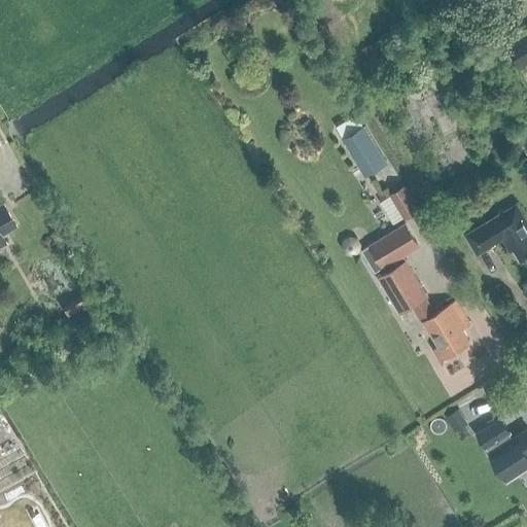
[(526,59),(526,34),(505,48),(517,66),(526,59)]
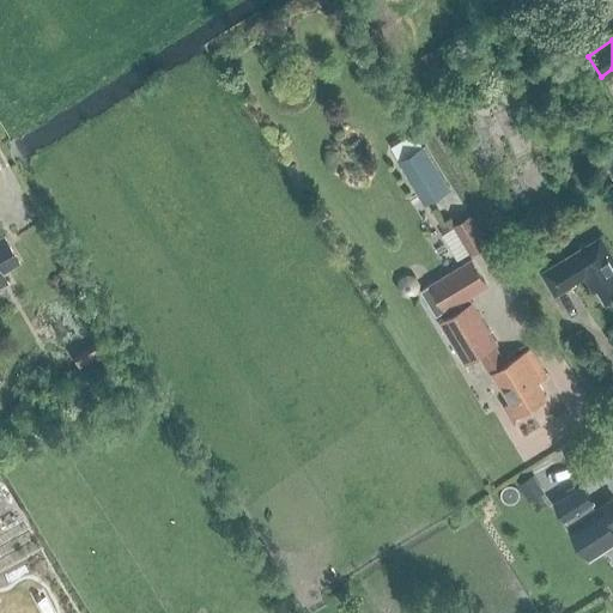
[(399,163),(424,204),(449,188),(423,147),(399,163)]
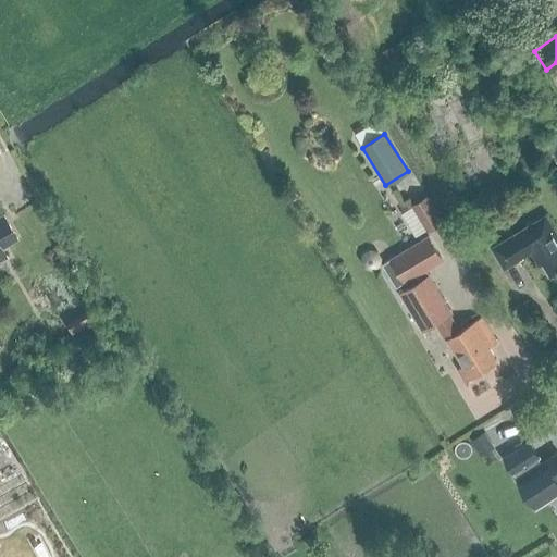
[(444,222),(428,195),(411,205),(426,232),(444,222)]
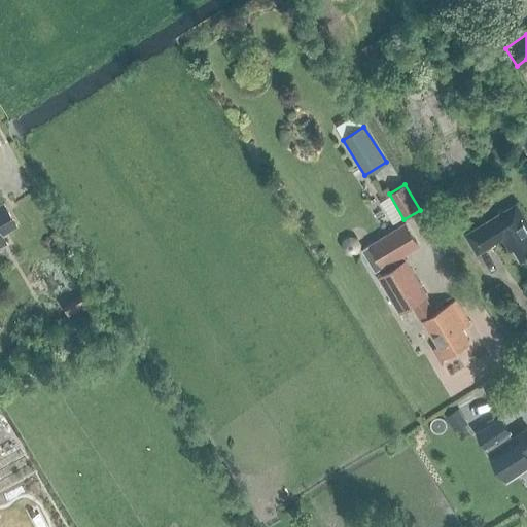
[(0,244),(4,242),(0,234),(0,233),(14,224),(2,203),(0,204),(0,244)]
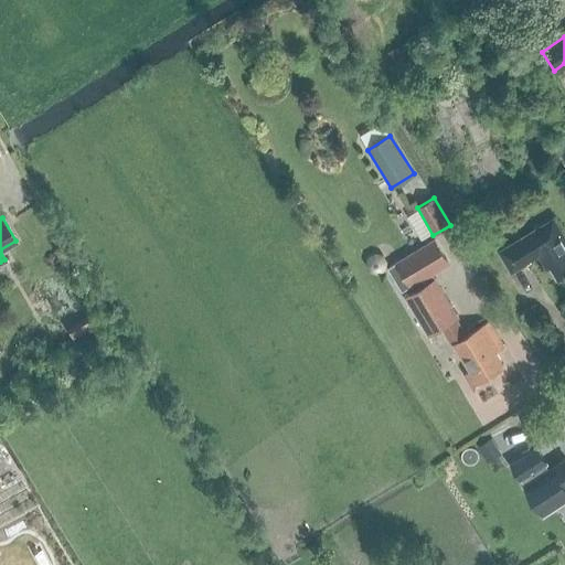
[(564,236),(554,220),(499,253),(512,274),(540,257),(547,269),(551,267),(557,279),(564,274),(564,236)]
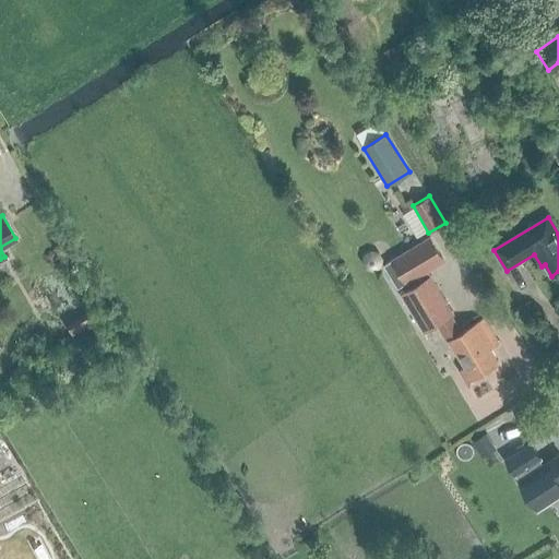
[(448,344),(449,344),(464,369),(459,372),(468,389),(483,380),(479,375),(497,364),(488,349),(497,344),(483,321),(458,336),(447,319),(452,316),(429,278),(428,280),(425,274),(442,263),(428,240),(384,268),(399,290),(407,285),(411,290),(400,297),(423,334),(436,325),(448,344)]
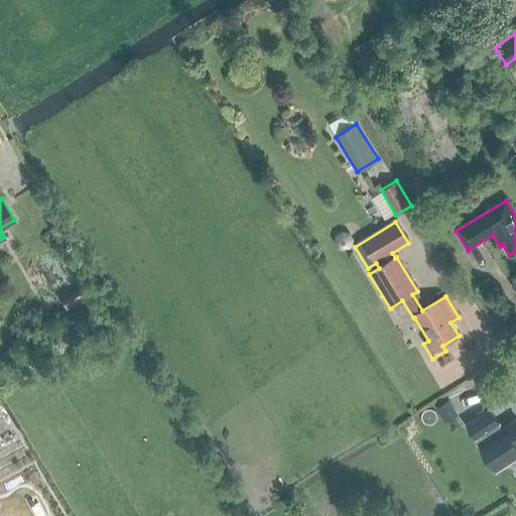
[(336,236),(334,243),(338,249),(345,251),(351,248),(353,241),(350,234),(342,232),(336,236)]
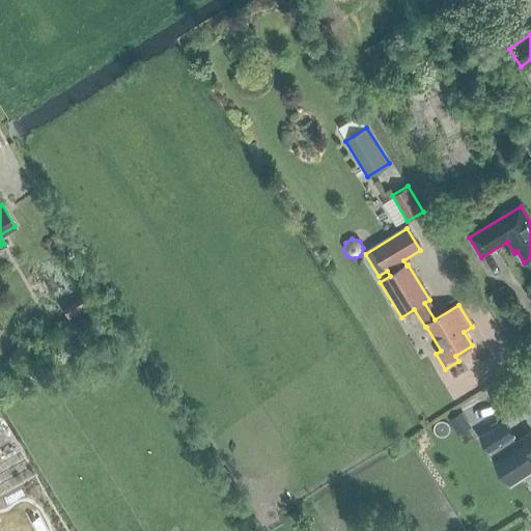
[(462,412),(449,420),(458,435),(471,426),(462,412)]
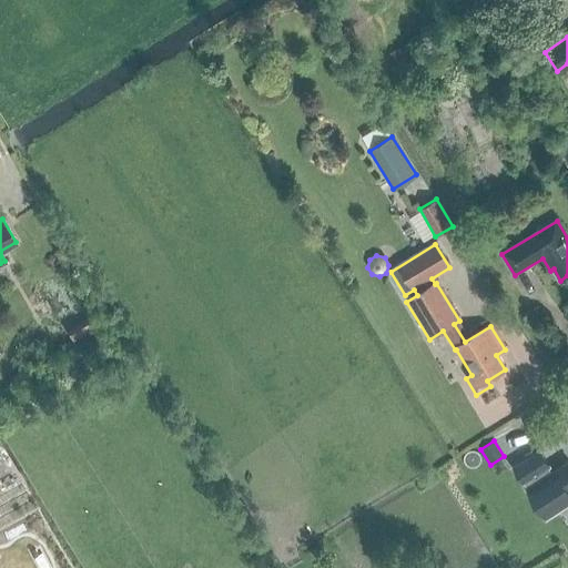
[(548,468),(538,453),(513,468),(545,520),(567,505),(567,464),(567,463),(550,474),(547,468),(548,468)]
